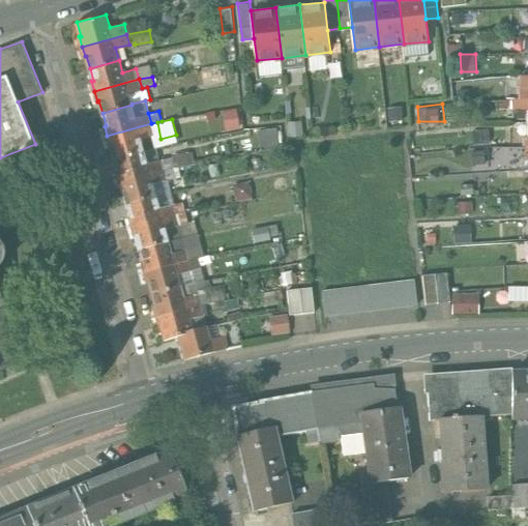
[(151,123),(107,136),(110,146),(111,146),(115,158),(144,150),(141,138),(154,134),(151,123)]
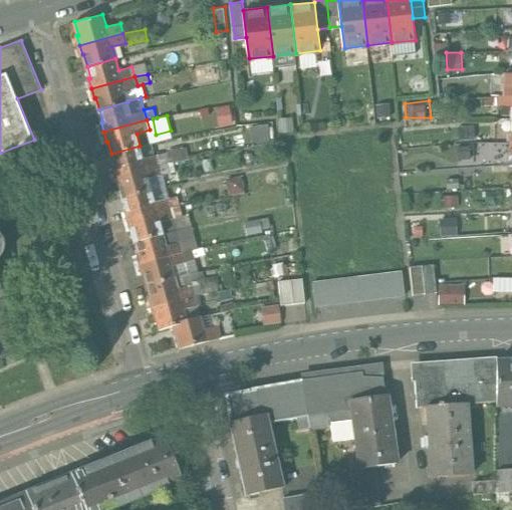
[(475,123),(461,124),(462,139),(476,138),(475,123)]
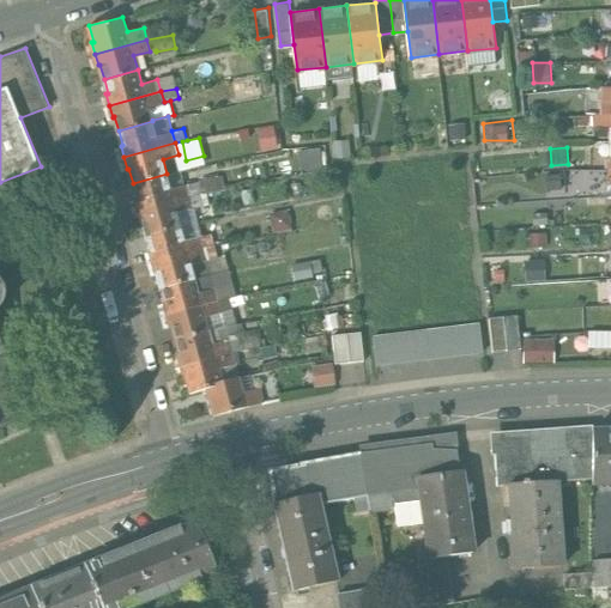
[(167,174),(133,183),(137,198),(135,198),(138,210),(189,195),(187,183),(170,187),(167,174)]
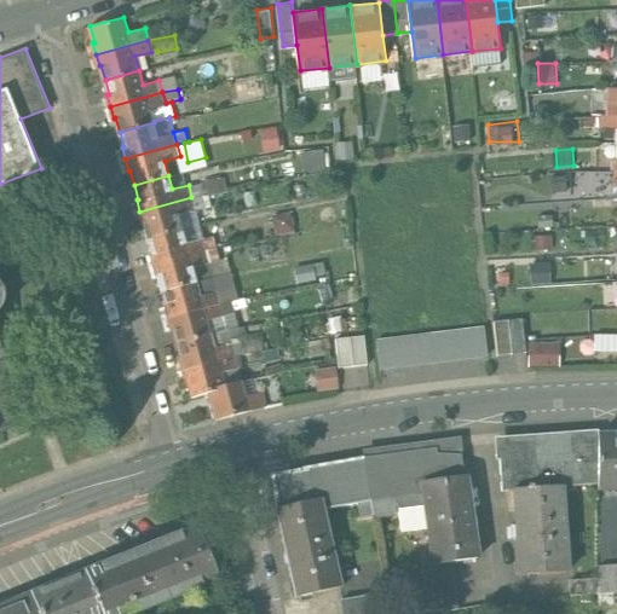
[(223,178),(206,181),(207,193),(225,190),(223,178)]
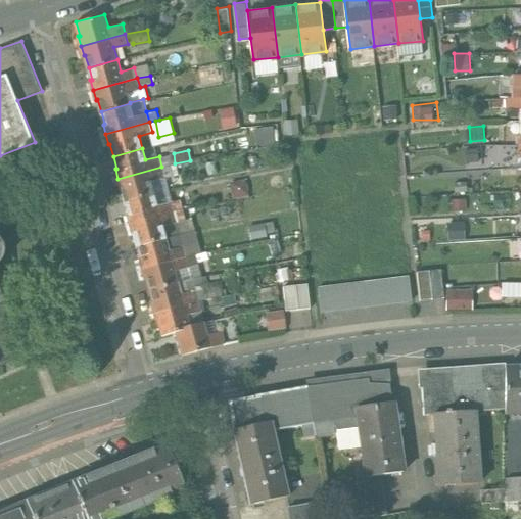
[(169,154),(159,156),(161,167),(162,167),(172,164),(169,154)]
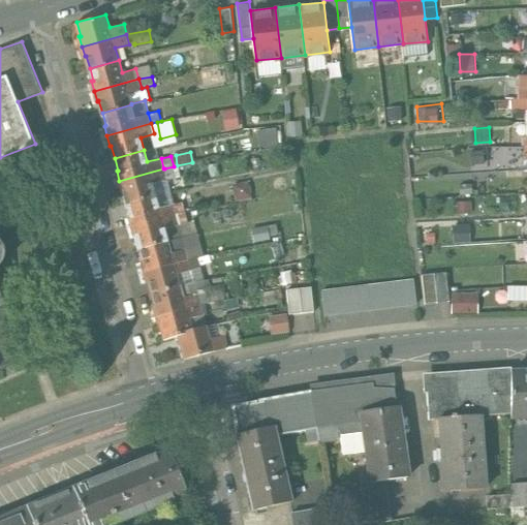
[(174,166),(164,168),(166,179),(182,175),(179,165),(174,166)]
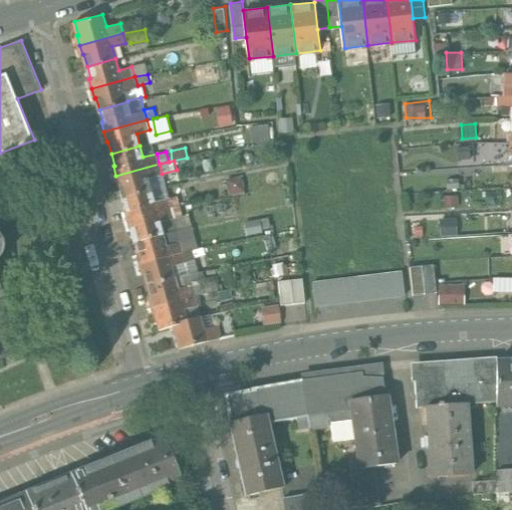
[(159,164),(115,176),(118,185),(119,185),(123,197),(165,185),(162,174),(160,164),(159,164)]
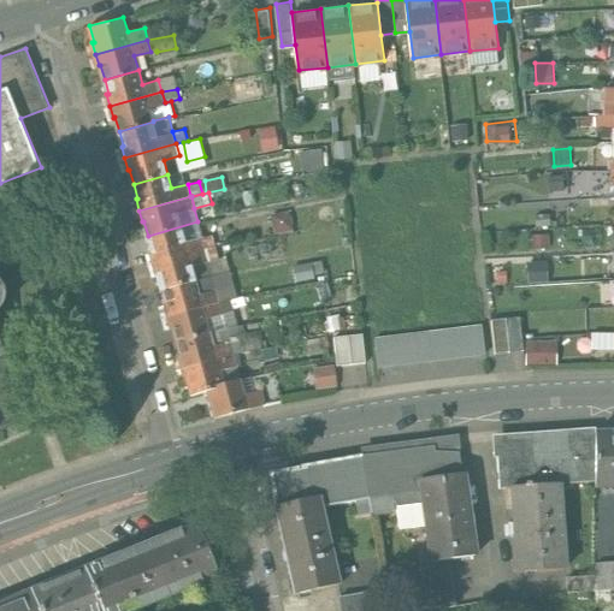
[(289,211),(275,214),(278,229),(293,225),(289,211)]
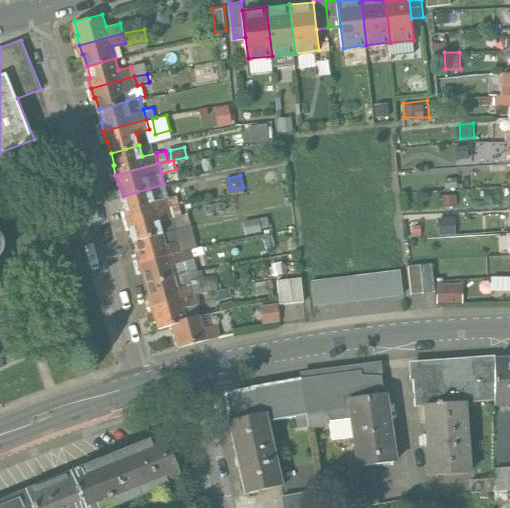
[(164,184),(123,196),(126,208),(125,208),(127,218),(170,206),(164,184)]
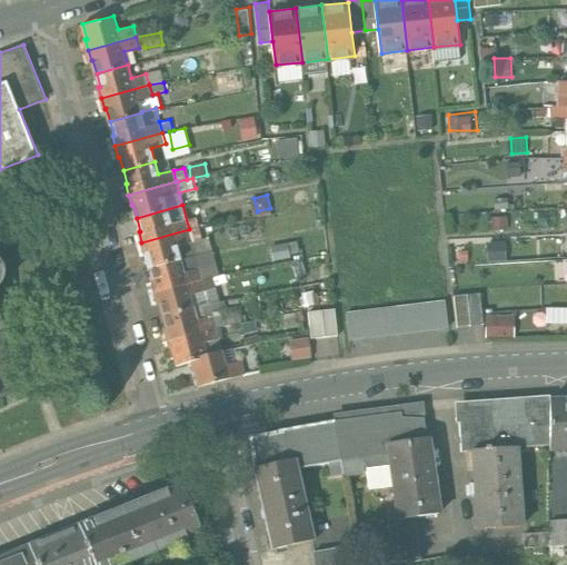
[(509,228),(508,214),(491,214),(493,228),(509,228)]
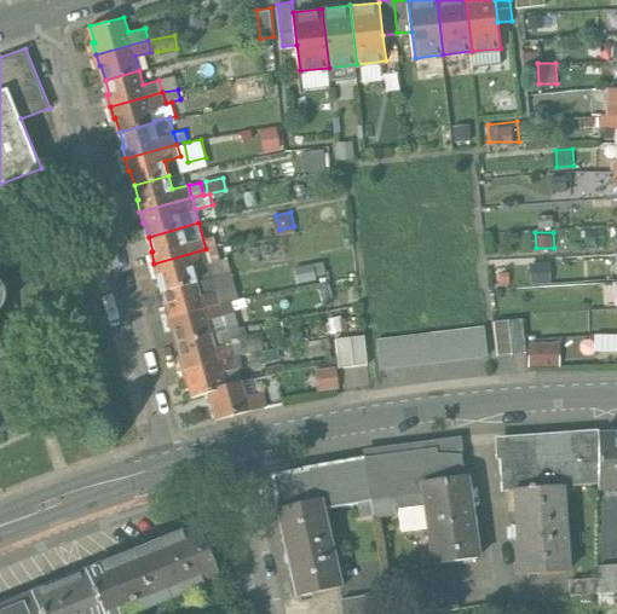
[(206,249),(154,264),(157,276),(160,274),(163,289),(197,279),(197,281),(214,276),(206,249)]
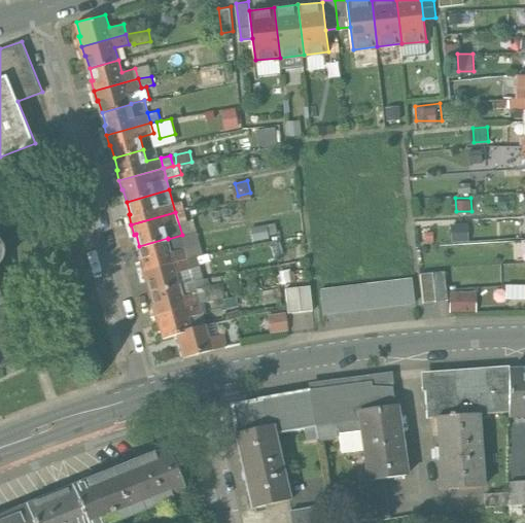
[(277,221),(251,225),(253,240),(270,237),(270,234),(278,233),(277,221)]
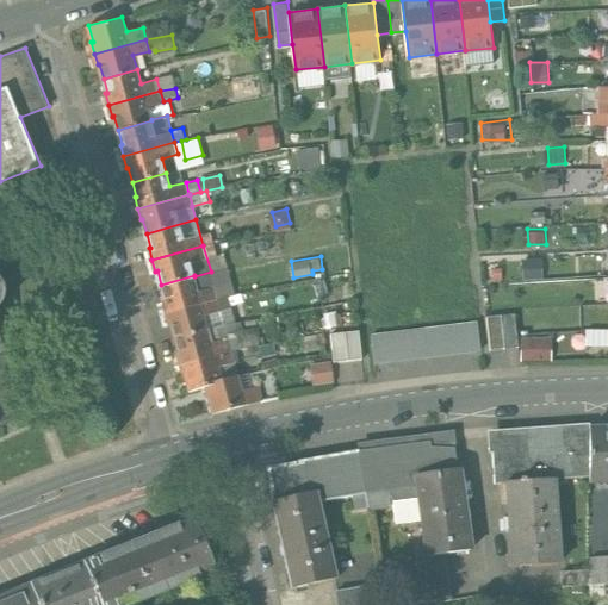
[(194,275),(161,285),(165,299),(163,300),(166,311),(218,297),(211,272),(194,276),(194,275)]
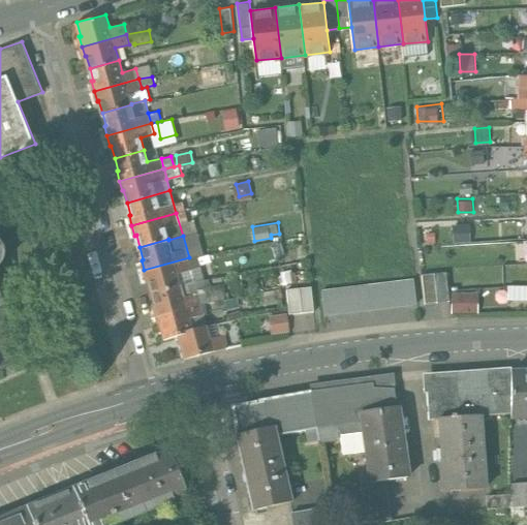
[(0,240),(0,366),(27,356),(0,290),(0,264),(2,261),(4,255),(4,248),(2,242),(0,240)]
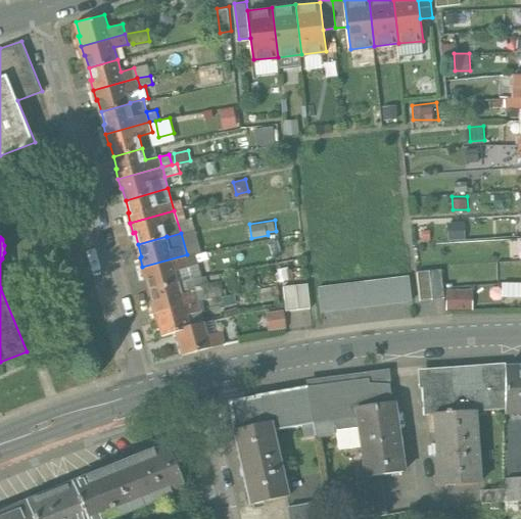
[(196,253),(187,256),(189,265),(199,263),(196,253)]
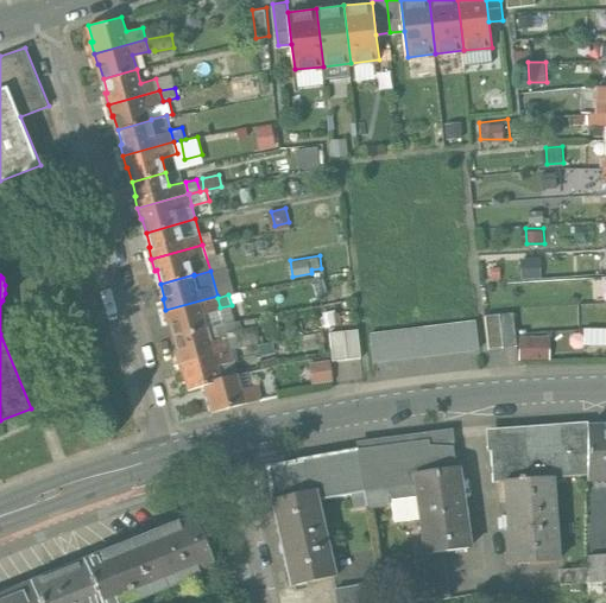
[(218,296),(165,310),(169,322),(170,322),(175,336),(208,327),(208,325),(225,322),(235,319),(232,305),(220,308),(218,298),(218,296)]
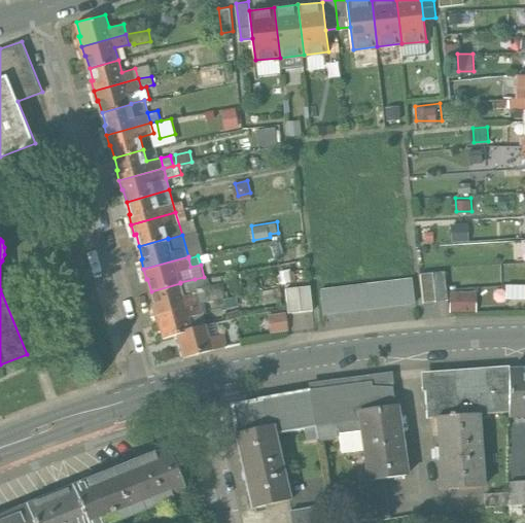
[(446,269),(433,271),(436,300),(449,298),(446,269)]
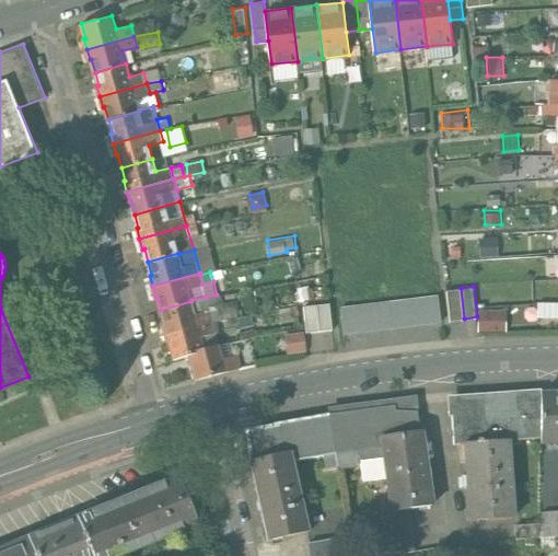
[(461,288),(449,289),(452,320),(464,319),(461,288)]
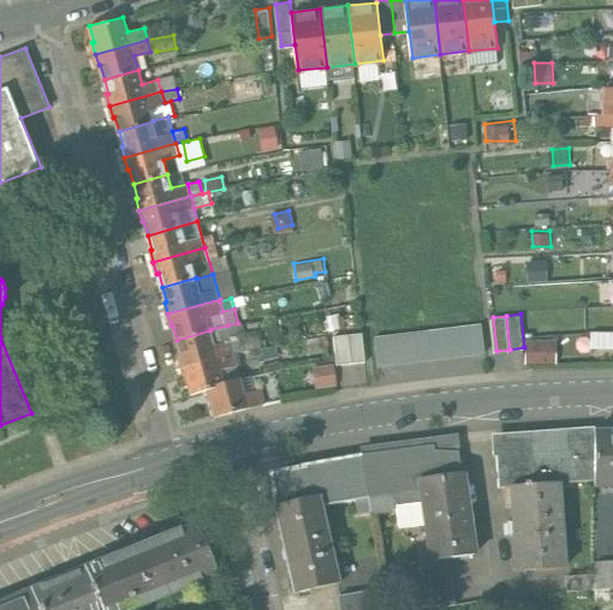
[(481,321),(442,326),(446,357),(484,352),(481,321)]
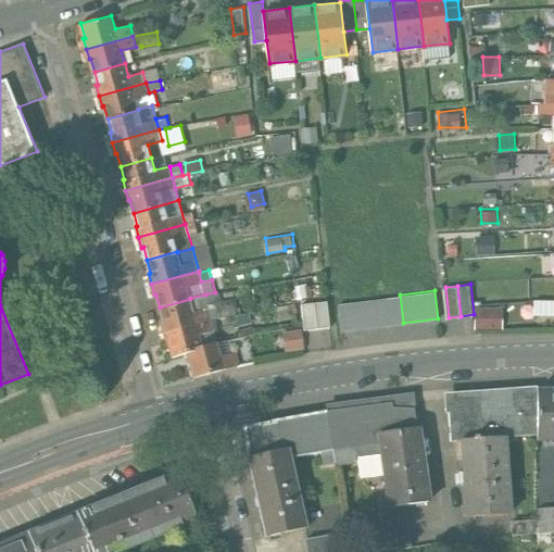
[(190,299),(160,308),(163,321),(162,321),(164,331),(212,318),(212,317),(209,308),(205,295),(190,298),(190,299)]
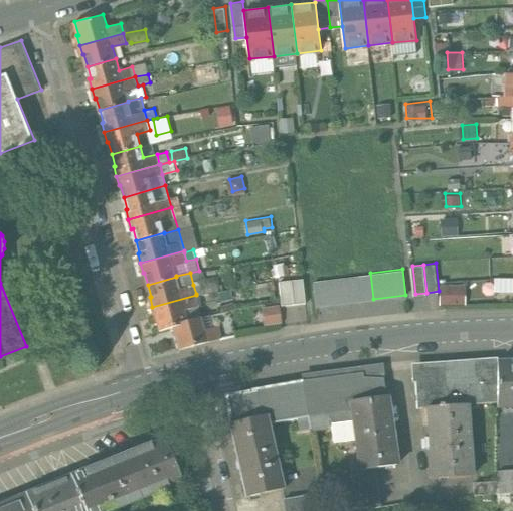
[(370,273),(347,276),(349,302),(373,299),(370,273)]
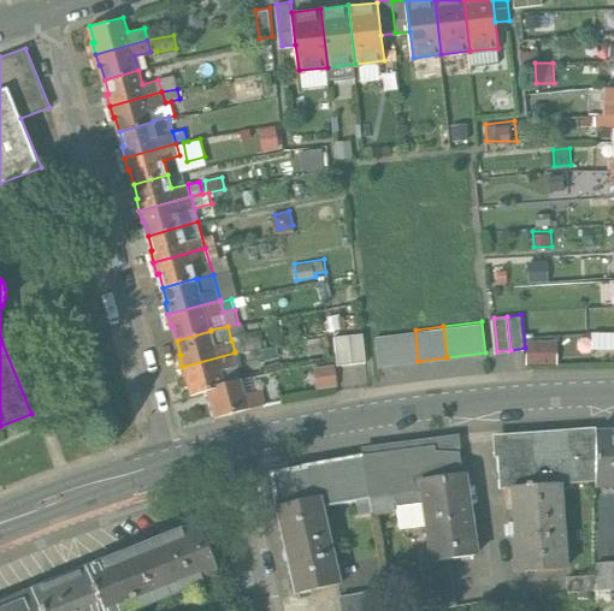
[(415,330),(377,334),(381,366),(418,361),(415,330)]
